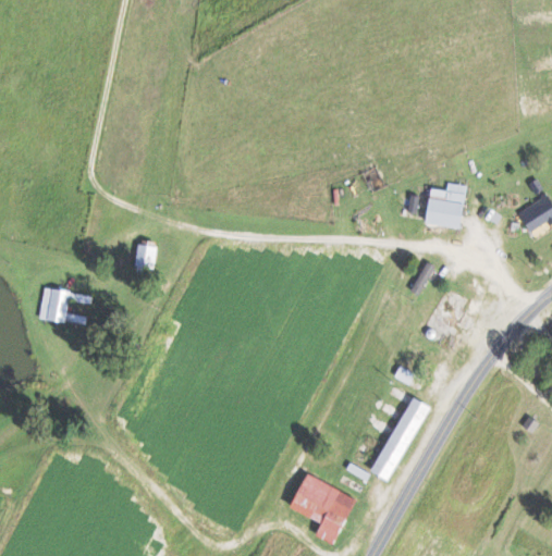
[(460,229),(466,186),(446,183),(445,190),(430,188),(425,223),(460,229)]
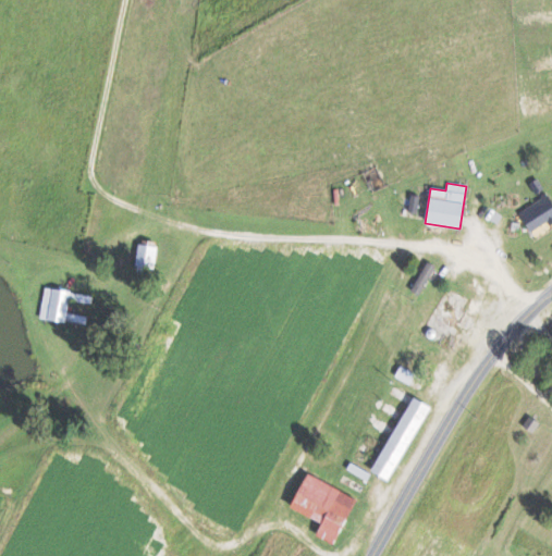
[(405,211),(416,213),(419,197),(409,195),(405,211)]
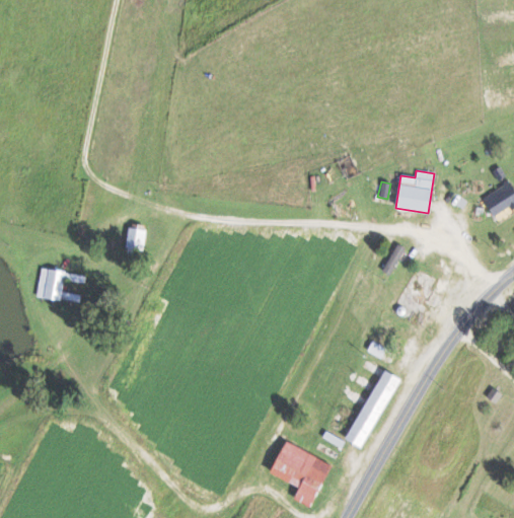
[(481,198),(492,217),(513,205),(513,190),(510,182),(481,198)]
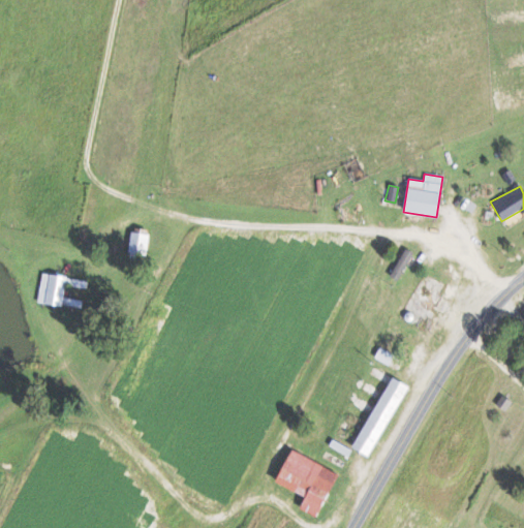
[(126,254),(145,256),(148,235),(129,231),(126,254)]
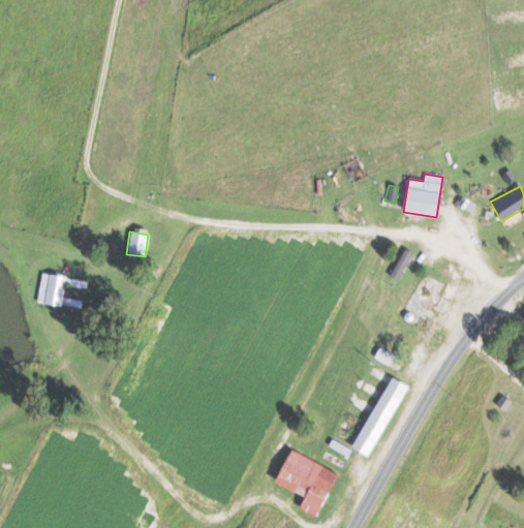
[(388,276),(396,280),(412,253),(405,248),(388,276)]
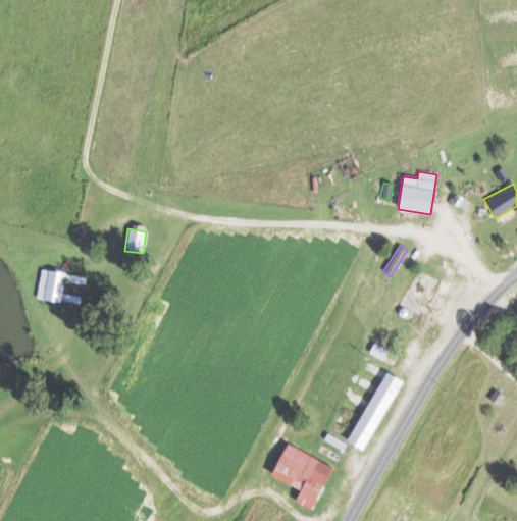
[(36,300),(80,304),(83,275),(39,271),(36,300)]
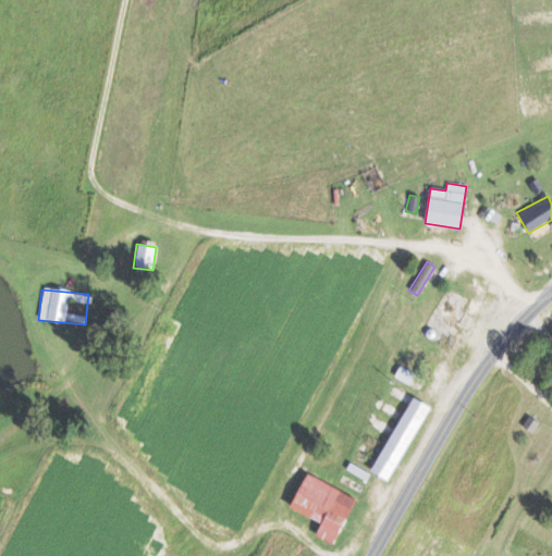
[(371,471),(389,481),(430,407),(413,397),(371,471)]
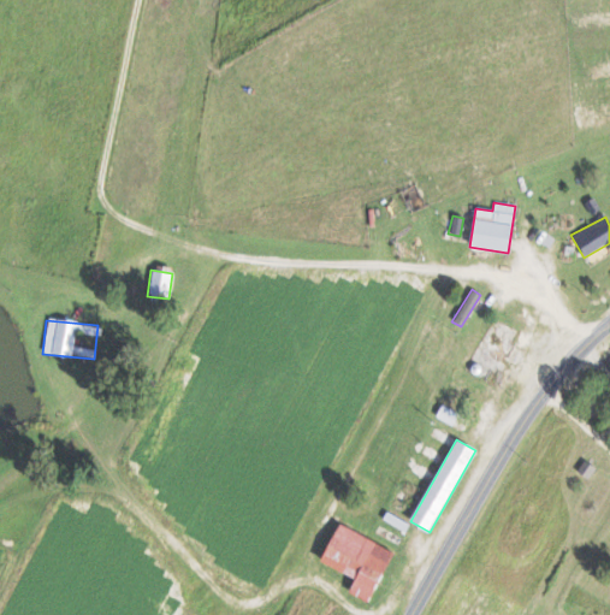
[(371,604),(394,550),(337,526),(321,565),(354,578),(347,593),(371,604)]
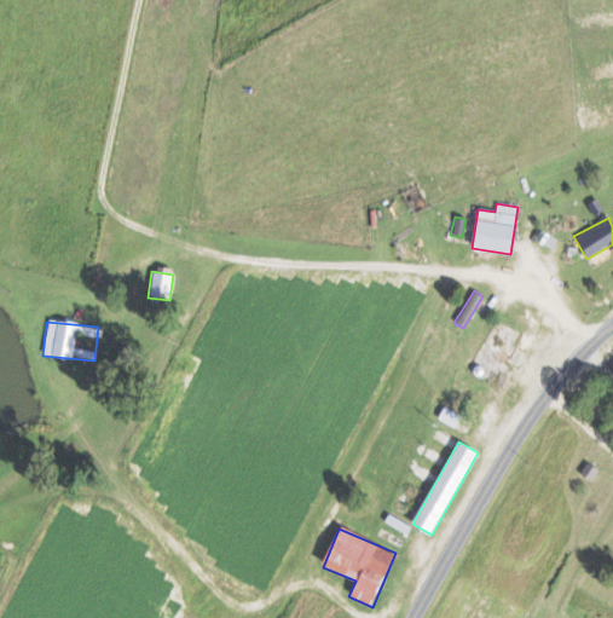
All buildings are outlined.
